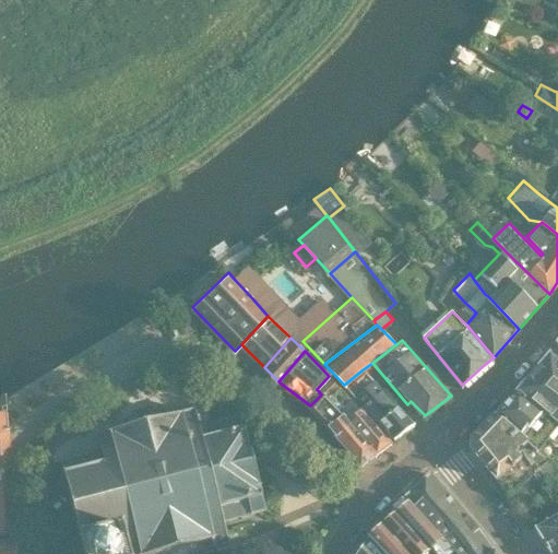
[(557,357),(549,351),(518,388),(557,422),(557,357)]
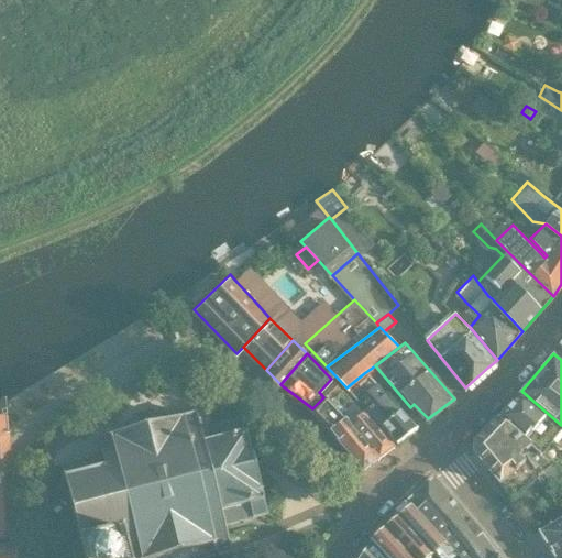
[(364,373),(346,387),(398,441),(418,426),(364,373)]
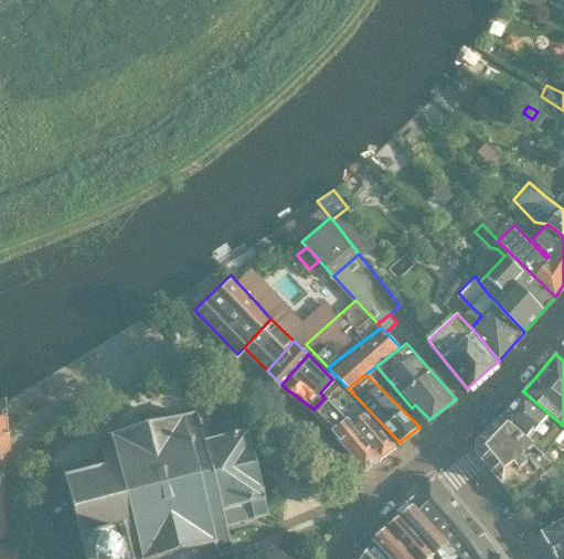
[(381,457),(331,399),(342,389),(332,379),(320,393),(325,398),(314,409),(314,410),(332,429),(364,469),(381,457)]
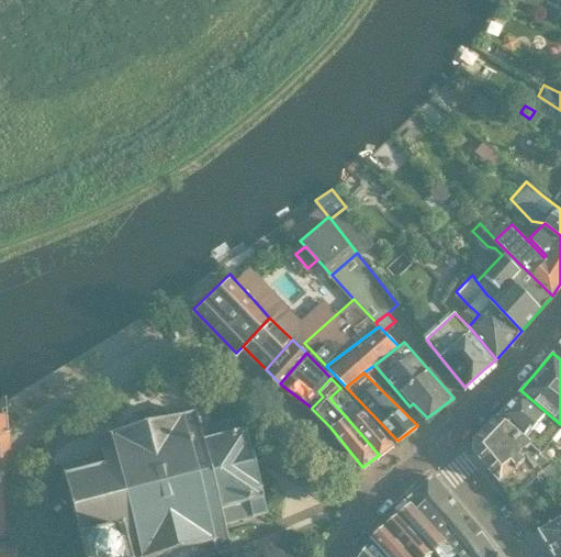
[(393,444),(340,388),(329,398),(379,455),(393,444)]
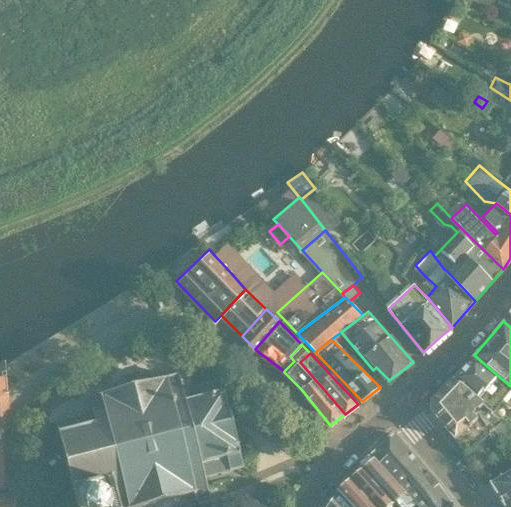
[(510,386),(474,355),(453,377),(477,396),(482,390),(485,392),(483,395),(486,398),(482,402),(484,403),(493,410),(502,399),(510,405),(510,386)]
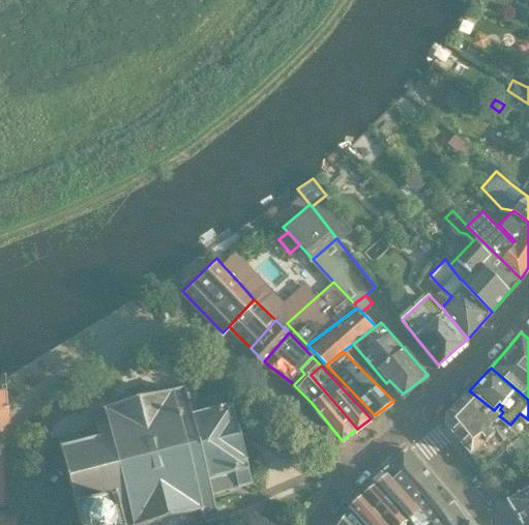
[(0,377),(0,408),(8,406),(6,375),(0,377)]
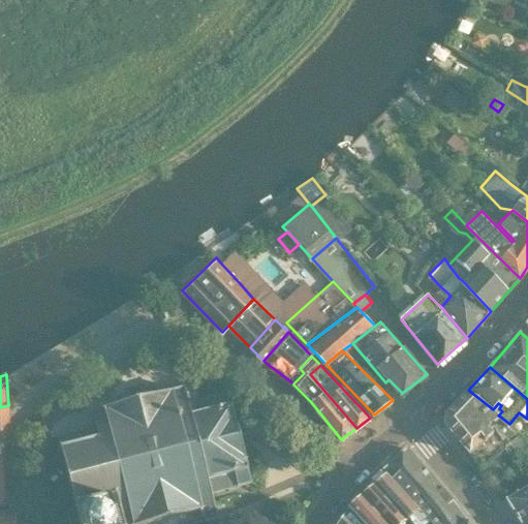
[(96,424),(79,428),(58,433),(81,523),(180,523),(218,515),(212,490),(252,480),(229,390),(198,398),(194,383),(154,394),(152,383),(121,392),(123,401),(92,409),(96,424)]
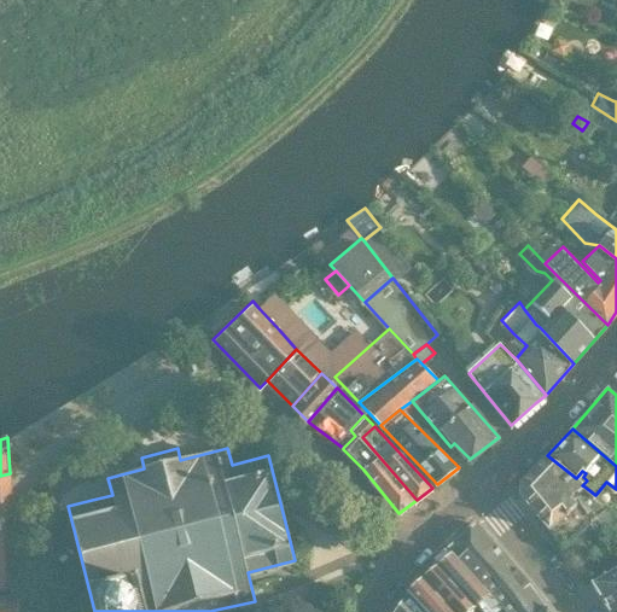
[(571,497),(585,487),(582,485),(575,479),(576,478),(547,455),(522,483),(521,493),(563,543),(597,513),(585,500),(577,505),(571,497)]
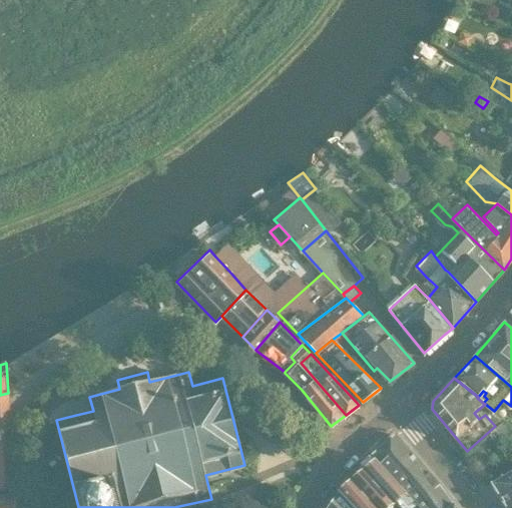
[(8,393),(0,395),(0,490),(8,488),(15,486),(10,407),(8,393)]
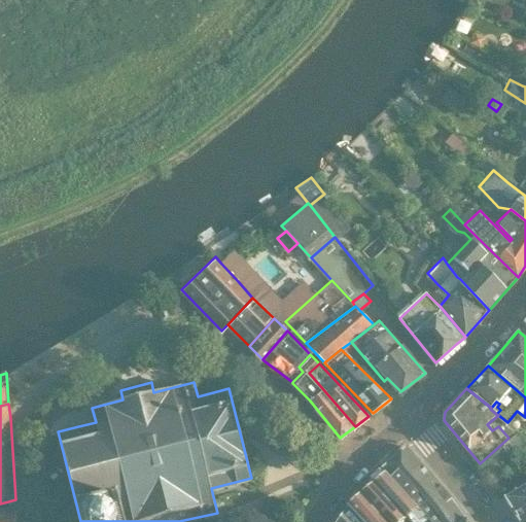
[(524,446),(525,445),(525,439),(517,430),(509,438),(480,463),(489,475),(492,473),(489,468),(522,443),(524,446)]
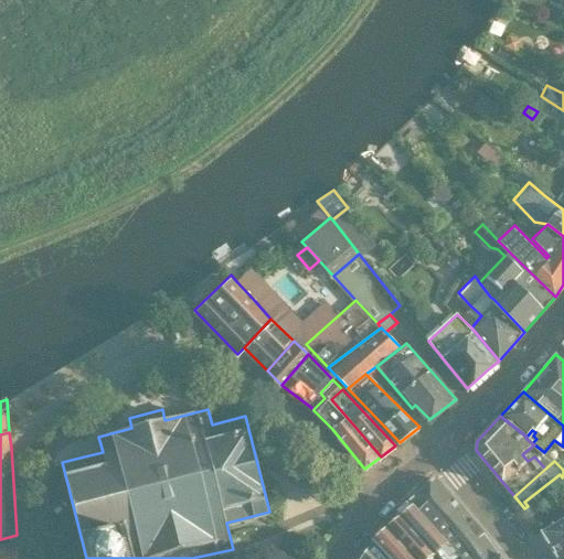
[(410,497),(413,502),(440,531),(442,531),(448,525),(465,508),(434,474),(410,497)]
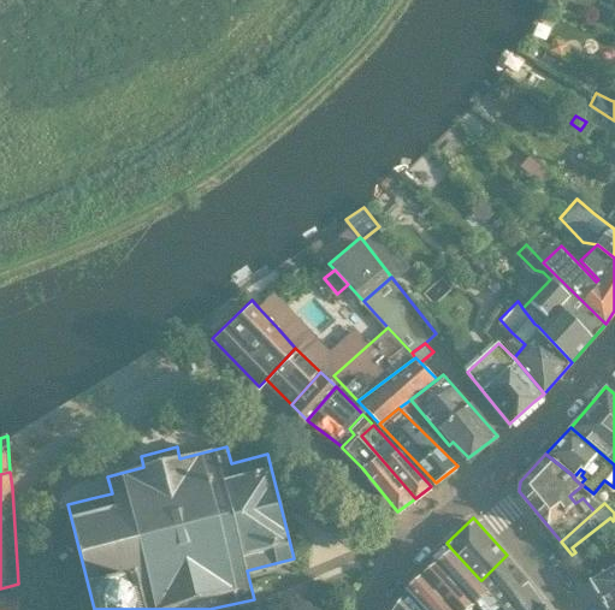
[(480,580),(450,548),(436,561),(474,602),(480,597),(489,605),(497,598),(490,590),(490,588),(482,580),(480,580)]
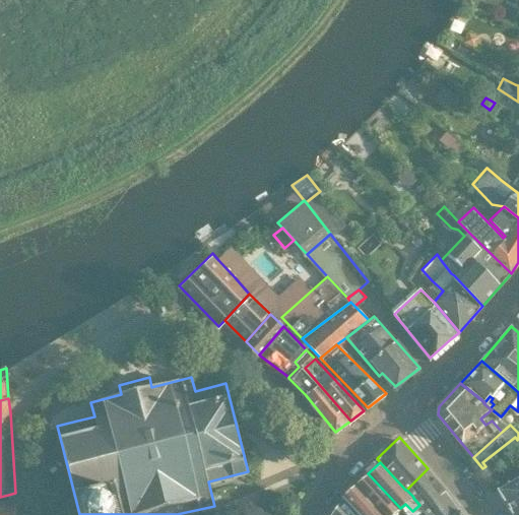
[(445,489),(428,468),(412,484),(419,491),(413,497),(413,498),(419,505),(423,508),(445,489)]
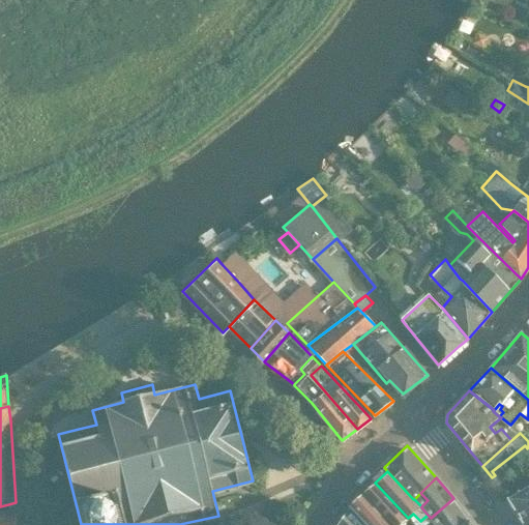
[(375,483),(360,494),(388,524),(404,524),(403,523),(408,518),(375,483)]
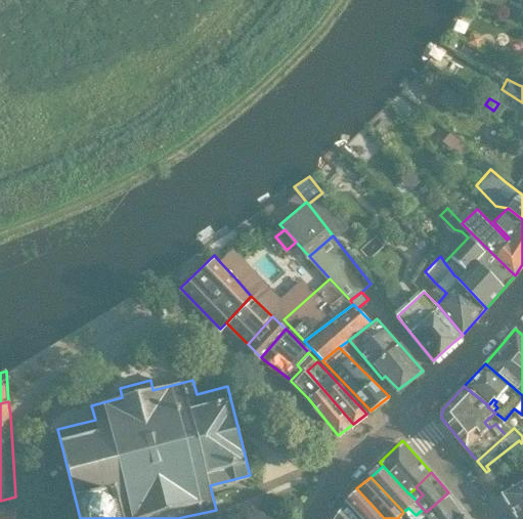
[(522,478),(502,491),(519,518),(522,516),(522,478)]
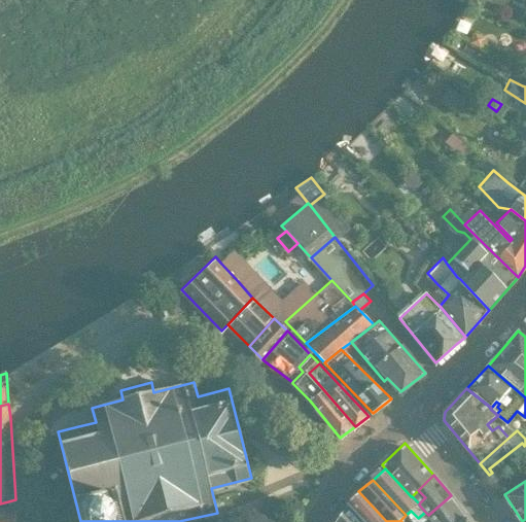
[(386,521),(358,491),(347,501),(365,521),(386,521)]
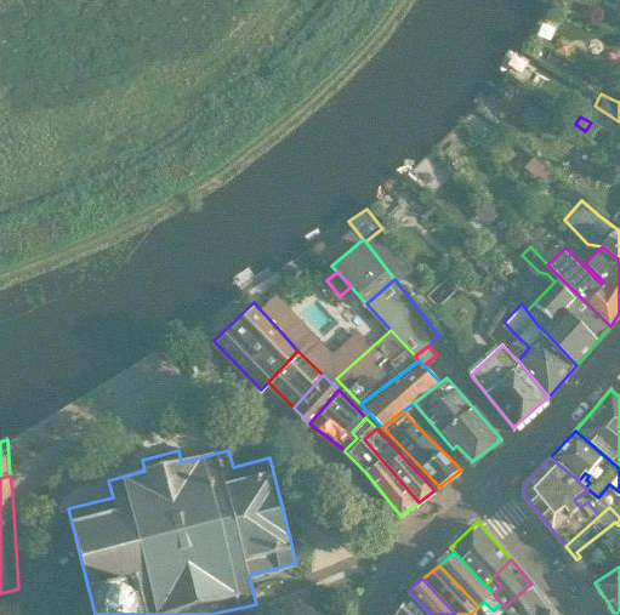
[(532,584),(505,607),(512,614),(538,614),(550,607),(532,584)]
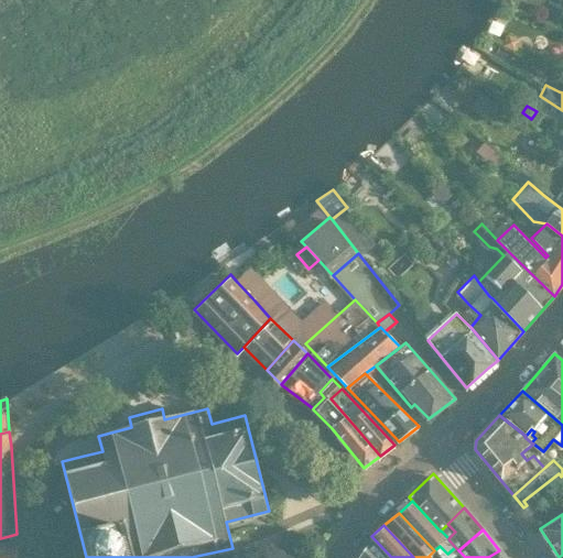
[(18,557),(18,539),(0,544),(0,557),(18,557)]
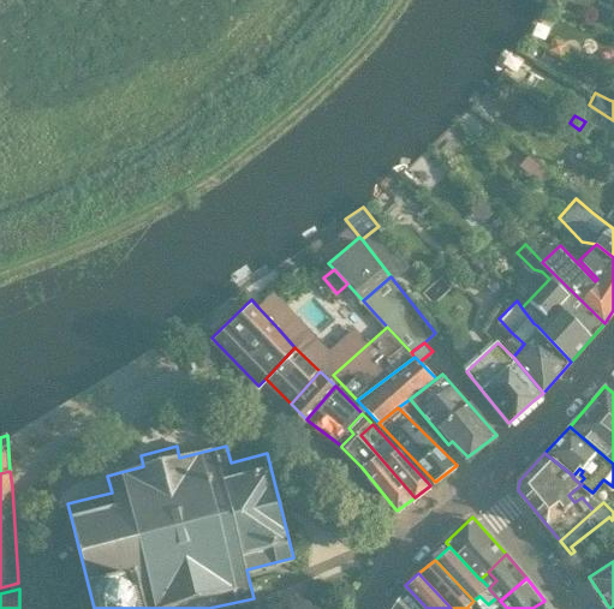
[(421,608),(404,589),(388,608),(421,608)]
